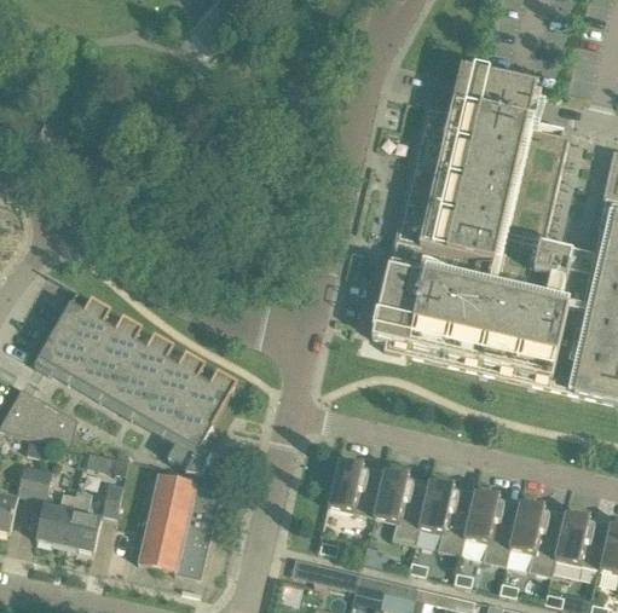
[(377,308),(371,337),(385,340),(382,350),(617,403),(617,152),(613,152),(584,272),(569,269),(573,247),(571,246),(570,254),(542,248),(567,138),(538,131),(543,108),(546,99),(539,97),(542,85),(517,79),(461,65),(455,86),(450,110),(426,104),(425,104),(413,156),(413,157),(417,158),(402,229),(400,229),(398,241),(403,242),(399,260),(394,259),(382,308),(377,308)]
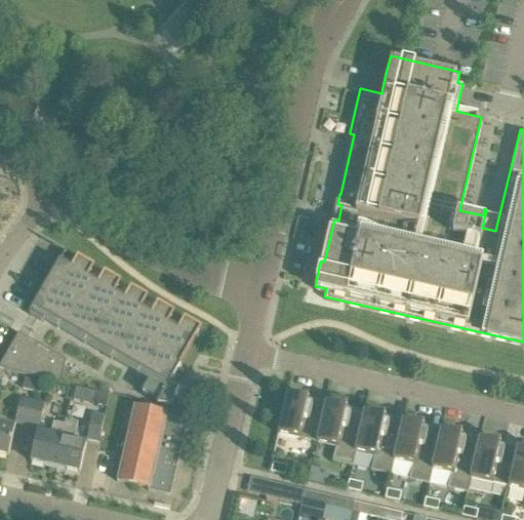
[(88,272),(93,264),(93,263),(40,232),(39,233),(76,254),(72,263),(59,255),(33,301),(50,311),(49,313),(61,320),(63,317),(77,325),(76,328),(87,335),(89,332),(104,341),(103,344),(114,351),(116,348),(130,356),(128,359),(140,365),(143,363),(156,371),(155,373),(157,375),(155,381),(148,376),(142,388),(158,397),(157,399),(167,402),(174,391),(173,391),(178,383),(169,377),(200,324),(184,314),(177,324),(168,318),(173,309),(157,298),(151,309),(142,303),(147,293),(130,284),(124,293),(115,287),(120,278),(104,268),(97,278),(88,272)]
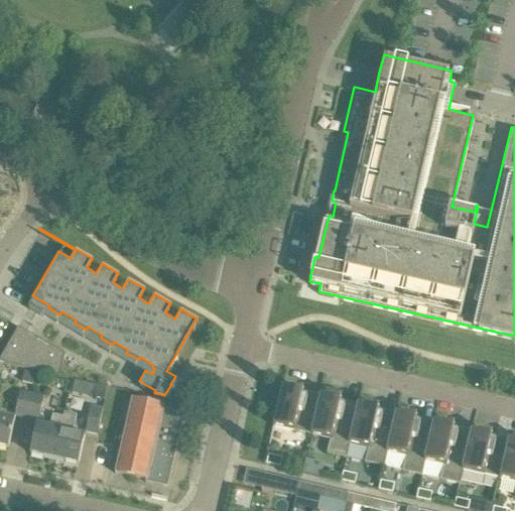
[(17,323),(0,352),(0,357),(2,358),(59,370),(63,350),(65,349),(17,323)]
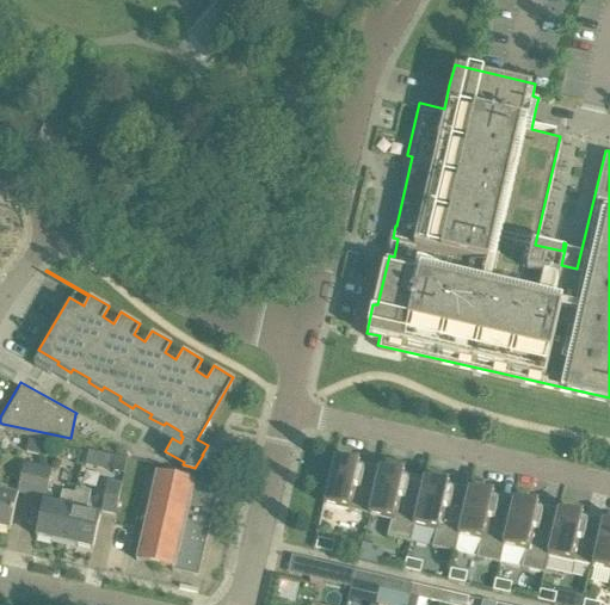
[(38,450),(42,437),(29,434),(25,448),(38,450)]
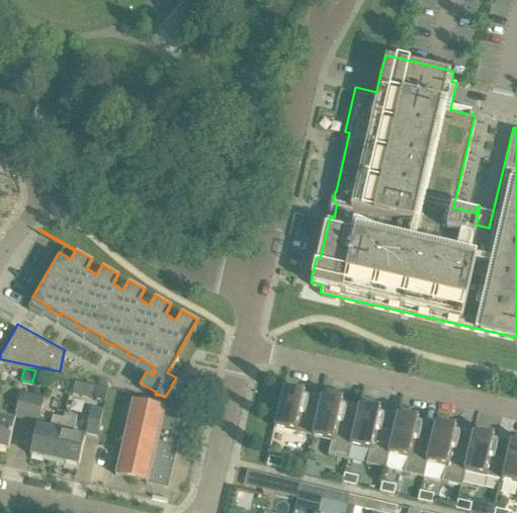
[(94,381),(92,390),(97,396),(104,398),(107,383),(94,381)]
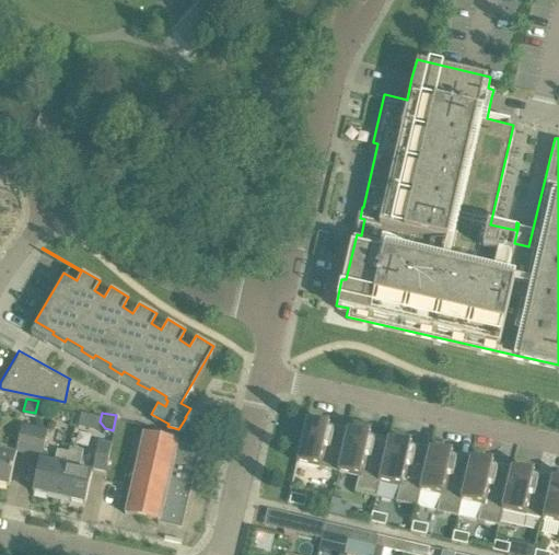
[(337,467),(347,426),(305,416),(295,458),(337,467)]
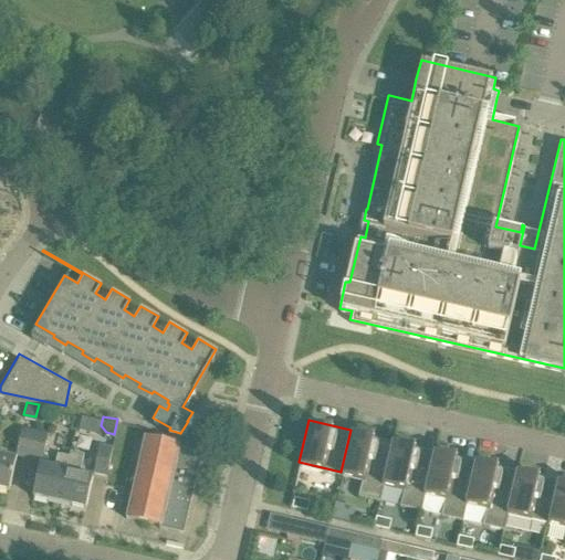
[(16,450),(28,453),(34,425),(21,422),(16,450)]
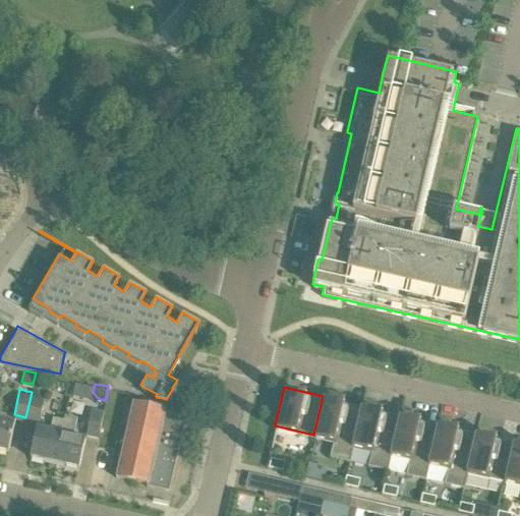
[(44,395),(32,392),(25,417),(38,419),(44,395)]
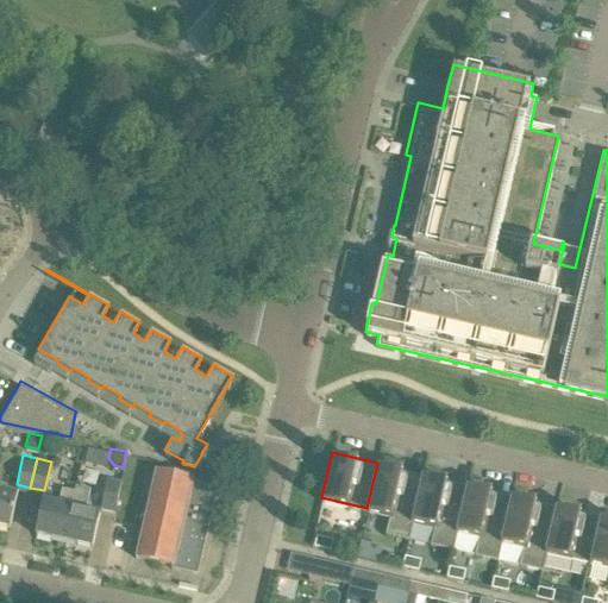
[(377,463),(367,508),(389,513),(384,531),(408,535),(412,519),(411,519),(421,473),(377,463)]
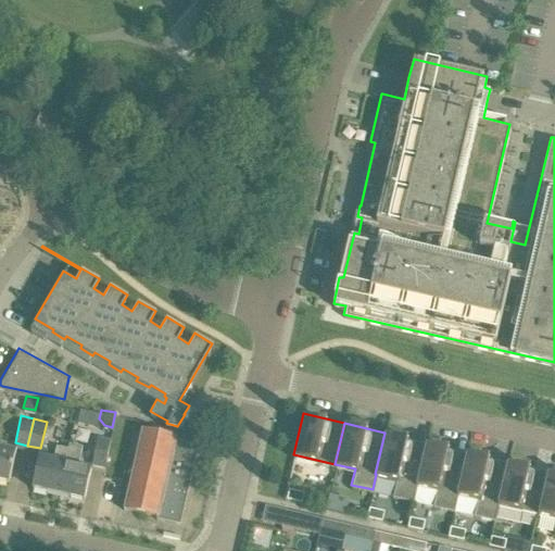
[(176,434),(140,426),(123,505),(155,513),(155,516),(174,520),(180,495),(185,495),(197,441),(175,437),(176,434)]
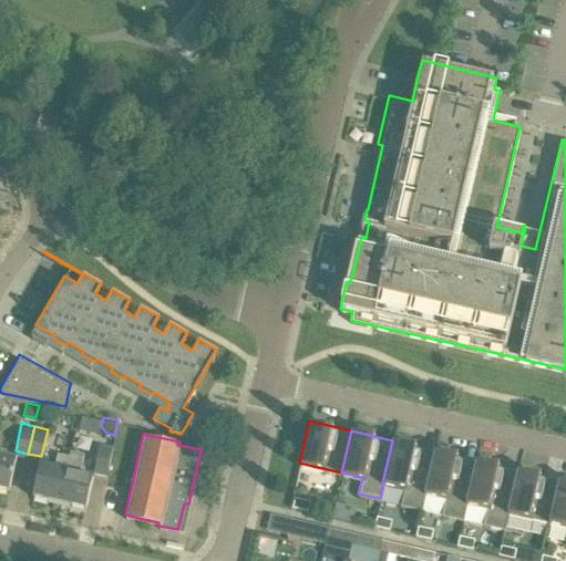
[(434,449),(392,440),(382,482),(383,482),(403,487),(400,502),(421,508),(425,491),(424,491),(434,449)]
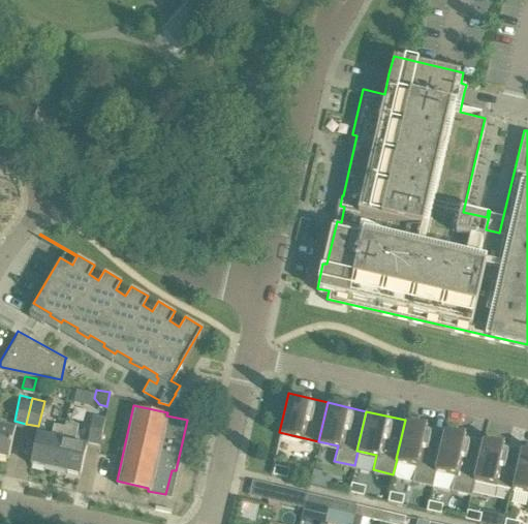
[(99,439),(103,415),(103,414),(91,412),(86,437),(99,439)]
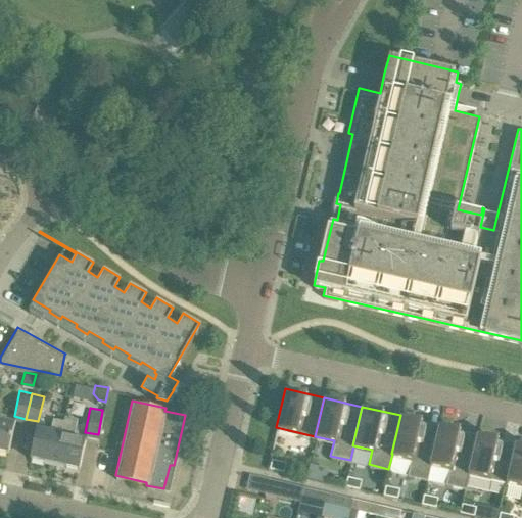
[(84,436),(73,433),(77,417),(64,414),(63,419),(54,460),(78,465),(84,436)]
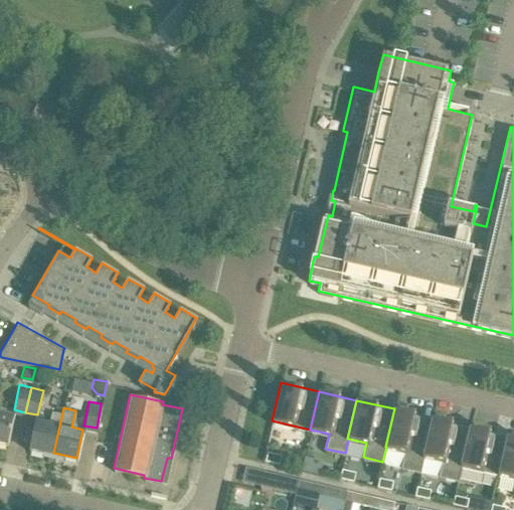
[(432,417),(394,408),(385,447),(386,447),(404,452),(400,466),(420,471),(423,456),(422,456),(432,417)]
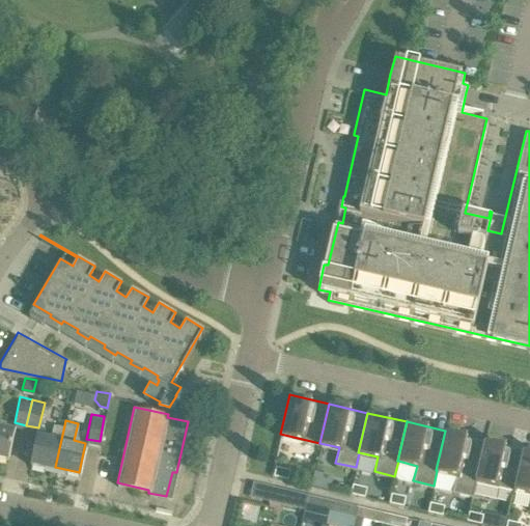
[(14,426),(0,422),(0,453),(7,455),(14,426)]
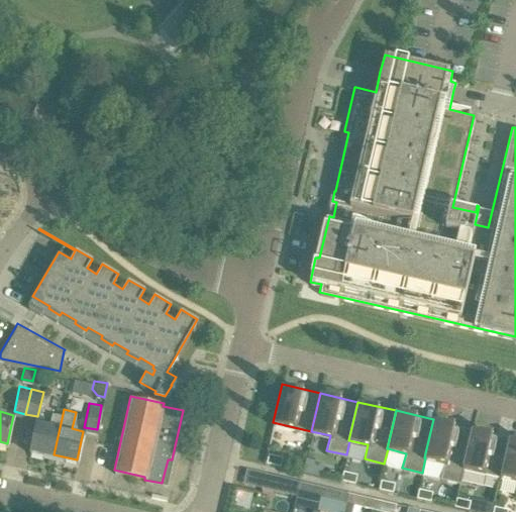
[(29,448),(54,454),(63,414),(52,411),(49,421),(43,419),(42,422),(35,420),(29,448)]
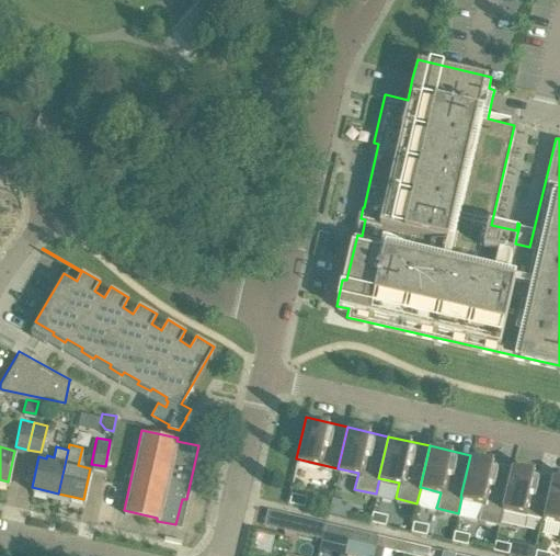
[(512,465),(470,455),(460,497),(461,497),(481,501),(478,518),(499,522),(503,507),(502,507),(512,465)]
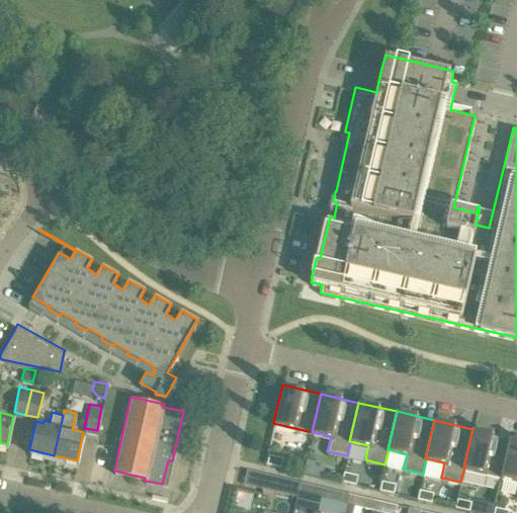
[(501,476),(509,437),(472,429),(463,467),(464,467),(501,476)]
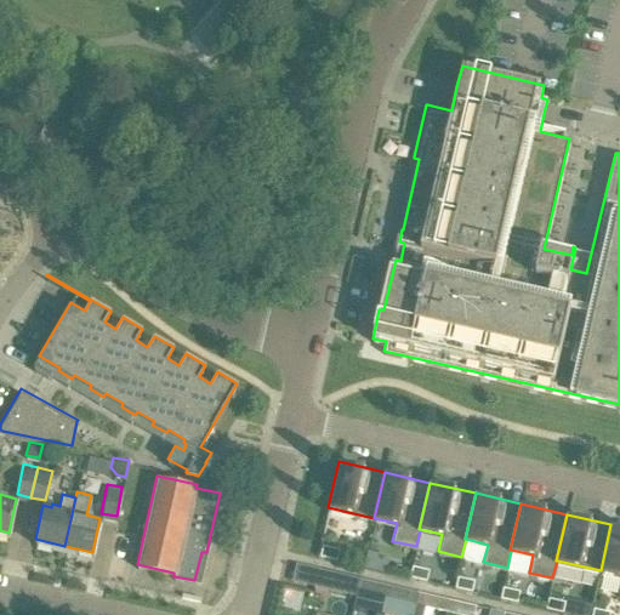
[(619,527),(610,524),(601,570),(619,575),(619,590),(619,593),(619,527)]
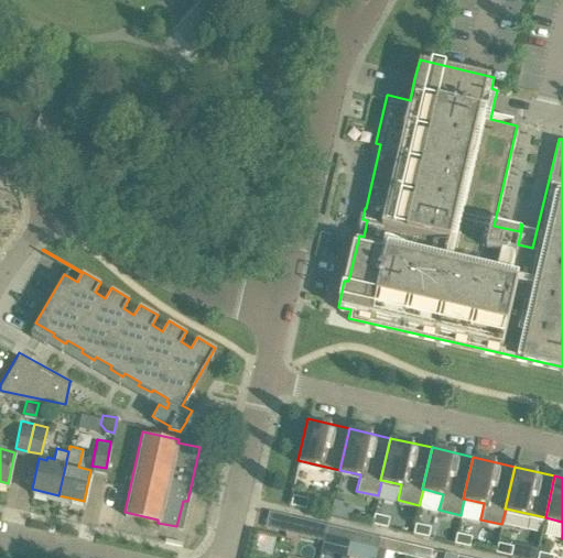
[(292,492),(290,502),(305,505),(307,495),(292,492)]
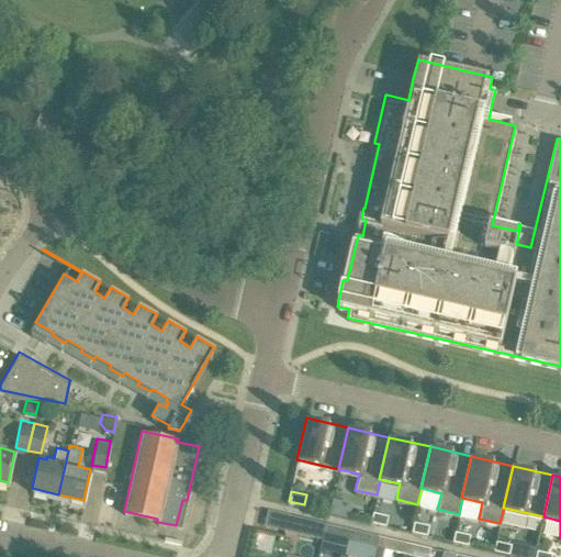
[(326,520),(288,511),(283,526),(323,535),(323,532),(324,532),(326,520)]
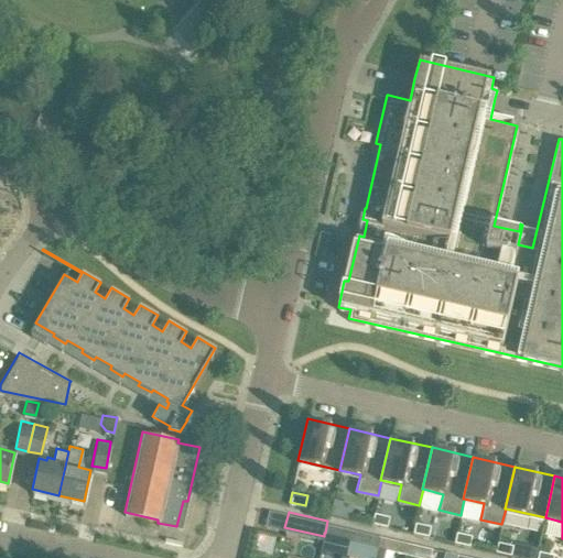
[(377,512),(375,522),(390,525),(392,515),(377,512)]
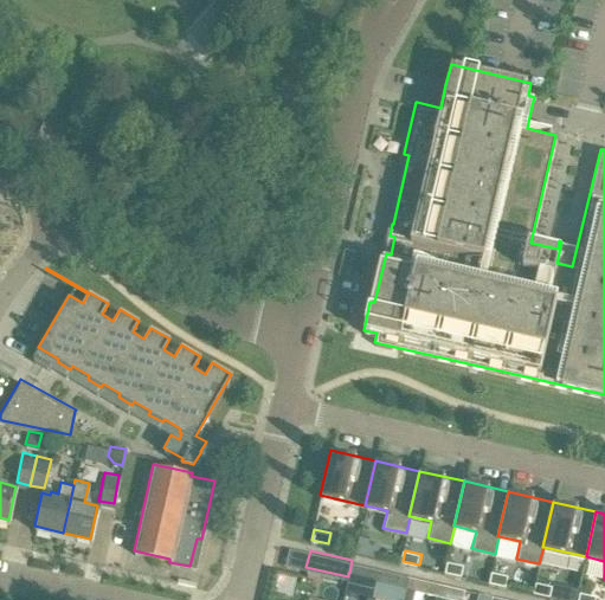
[(349,573),(378,579),(380,567),(352,560),(349,573)]
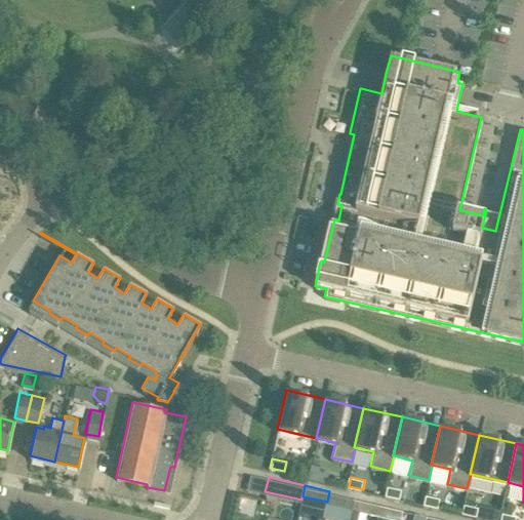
[(389,486),(387,494),(401,497),(403,489),(389,486)]
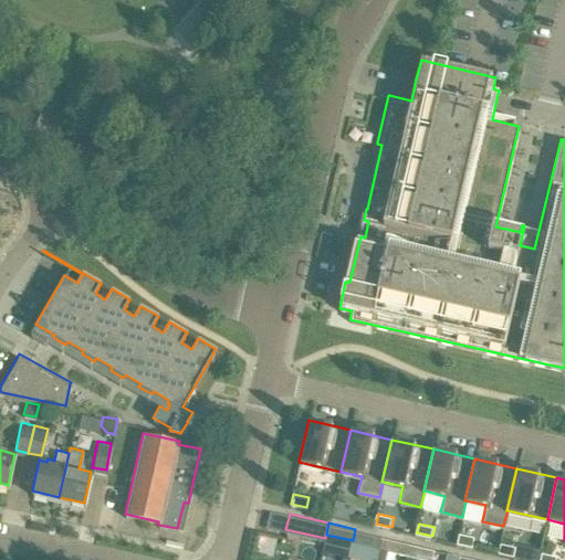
[(353,540),(378,547),(382,535),(355,529),(353,540)]
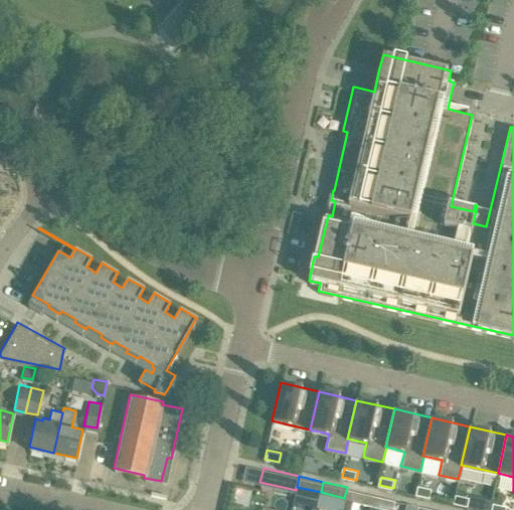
[(418,485),(416,494),(431,497),(433,488),(418,485)]
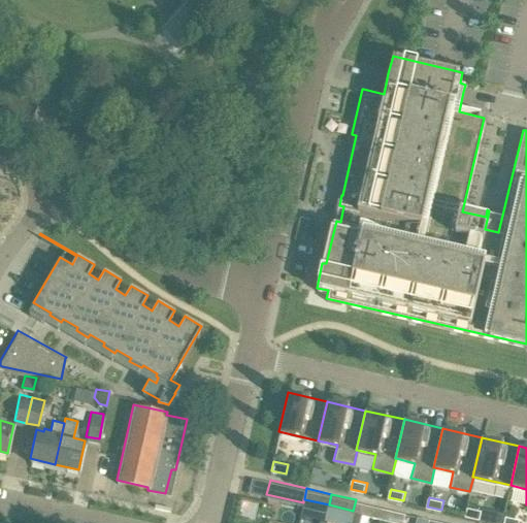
[(356,522),(358,512),(377,516),(381,504),(356,499),(353,511),(350,521),(356,522)]
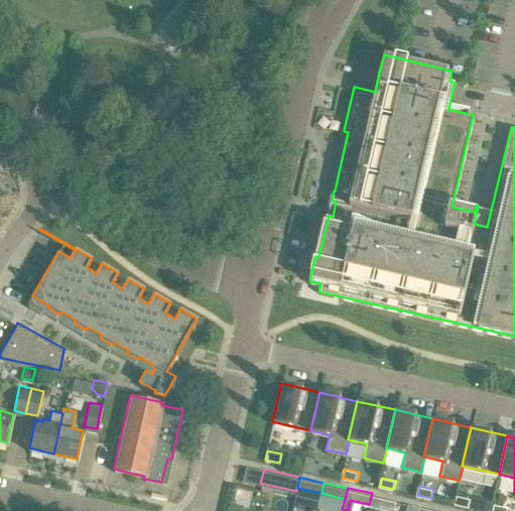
[(369,504),(393,510),(395,499),(372,493),(369,504)]
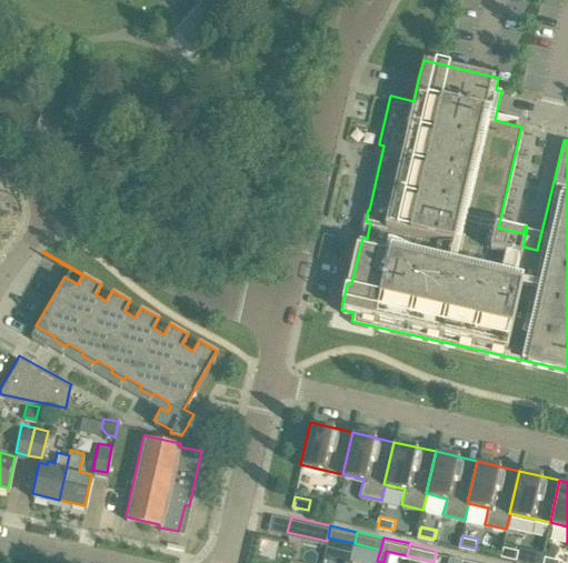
[(500,543),(498,553),(514,556),(516,548),(500,543)]
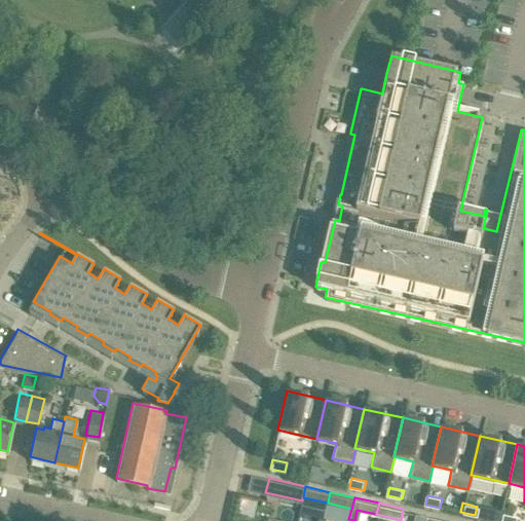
[(501,512),(499,520),(514,520),(516,515),(501,512)]
